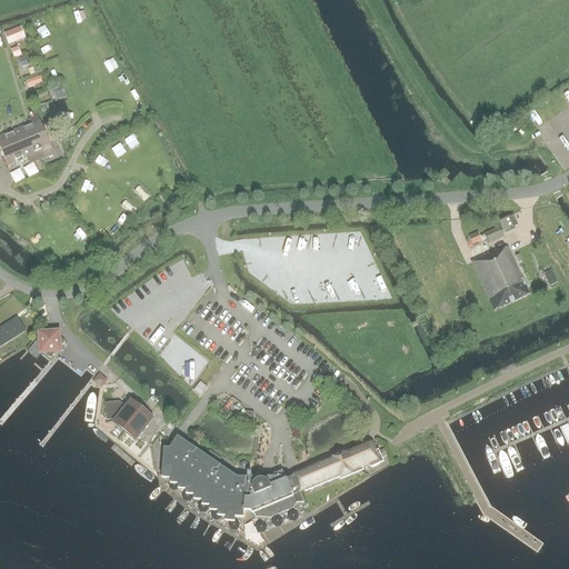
[(5,33),(9,46),(26,39),(21,27),(5,33)]
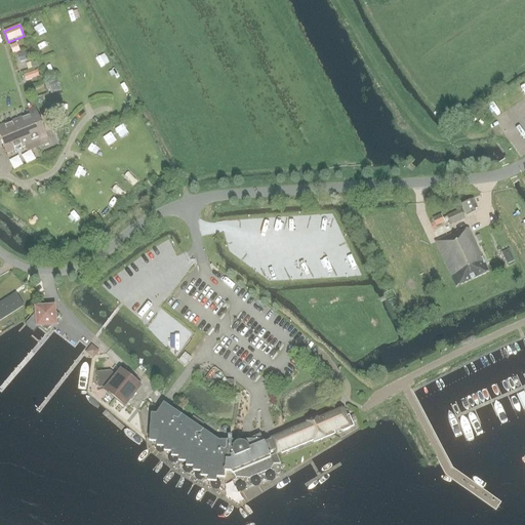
[(18,43),(11,45),(15,54),(22,52),(18,43)]
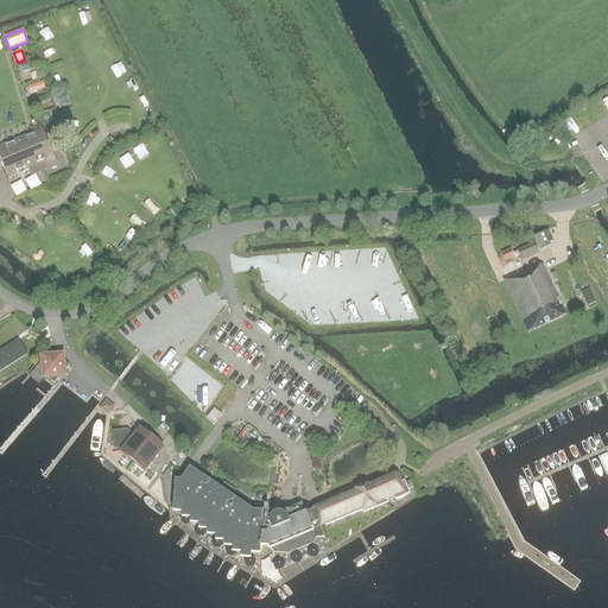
[(31,61),(20,64),(23,73),(33,70),(31,61)]
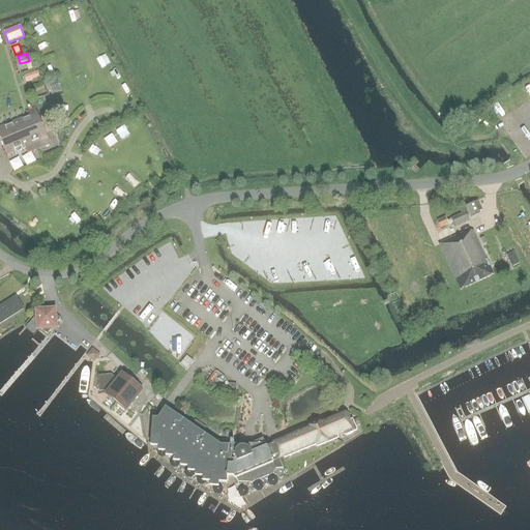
[(26,82),(39,78),(38,71),(24,76),(26,82)]
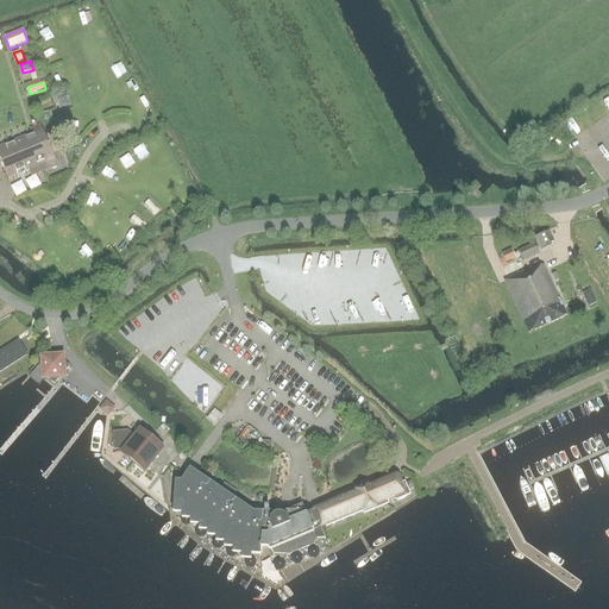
[(67,95),(58,99),(62,107),(70,105),(67,95)]
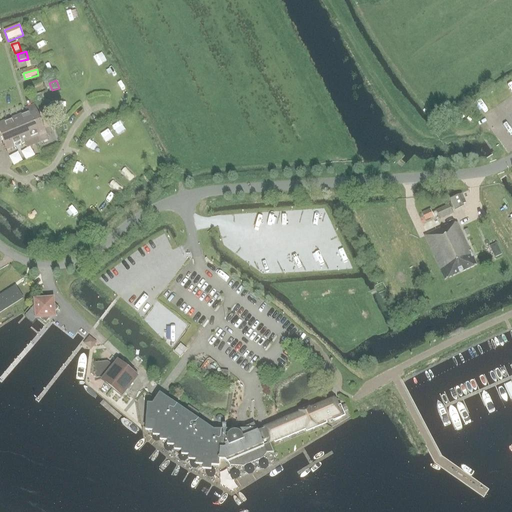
[(25,108),(27,112),(0,122),(0,133),(6,149),(24,143),(26,146),(28,147),(47,138),(45,135),(36,109),(34,105),(25,108)]
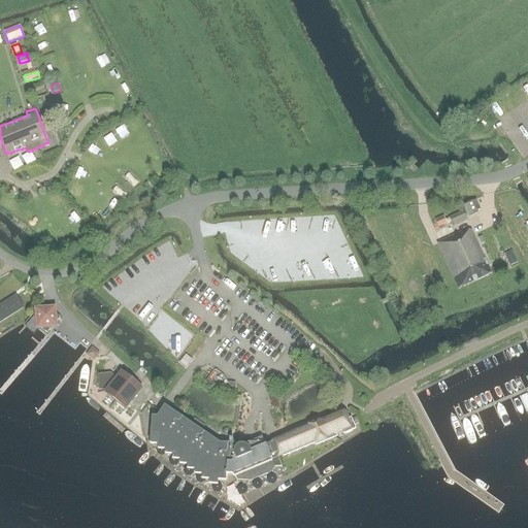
[(53,119),(50,109),(44,111),(47,121),(53,119)]
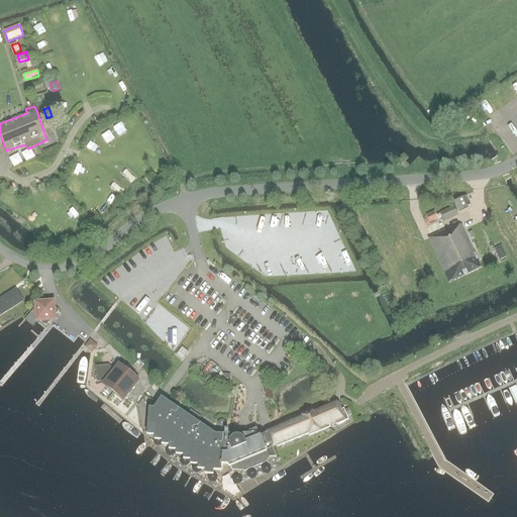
[(471,205),(467,196),(459,198),(464,208),(471,205)]
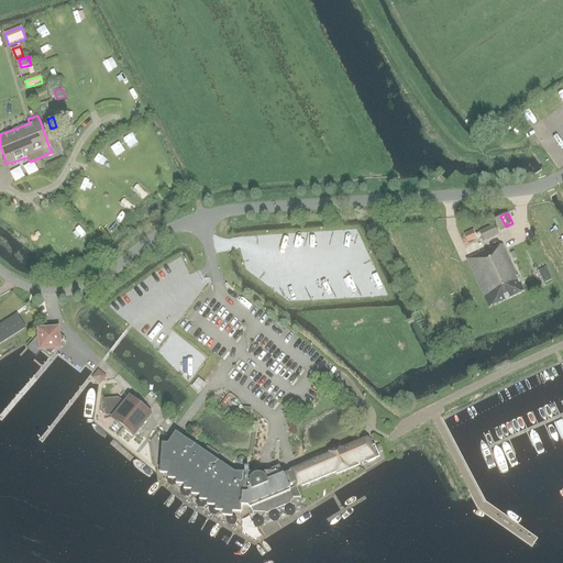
[(494,225),(479,232),(484,242),(498,235),(494,225)]
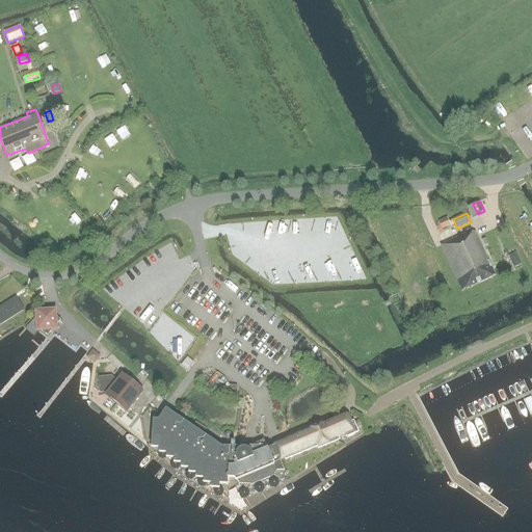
[(462,291),(496,275),(475,232),(466,236),(464,235),(447,243),(448,243),(441,246),(462,291)]
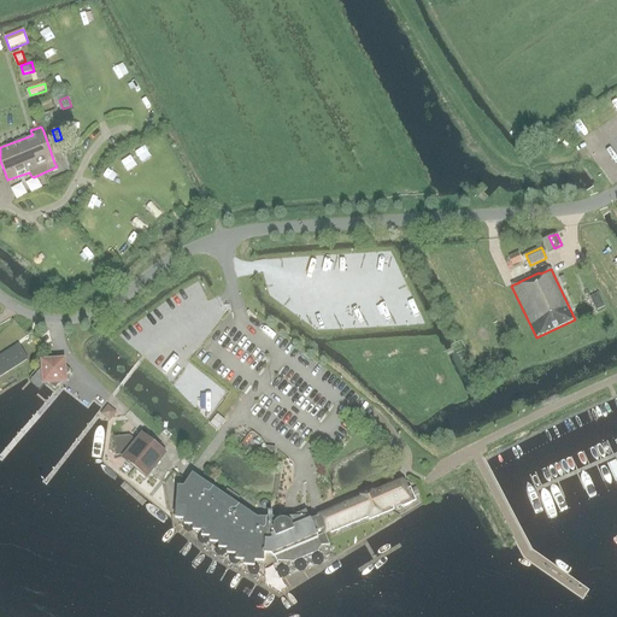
[(593,304),(597,311),(605,307),(601,300),(593,304)]
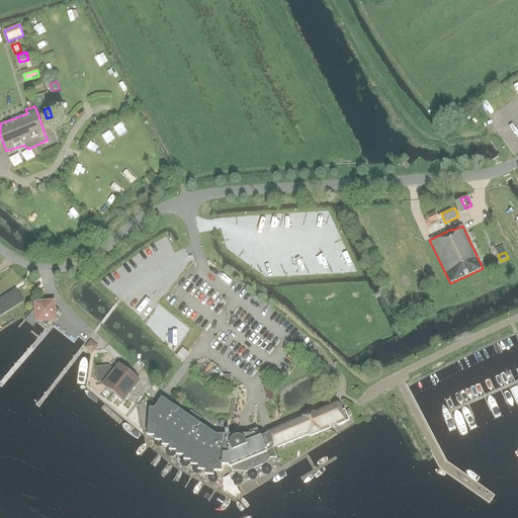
[(16,283),(0,292),(0,318),(27,301),(16,283)]
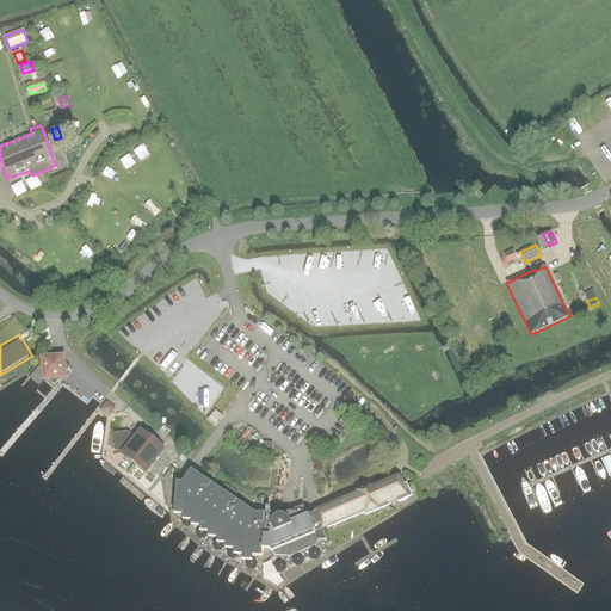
[(69,366),(51,352),(29,378),(38,386),(45,377),(54,386),(69,366)]
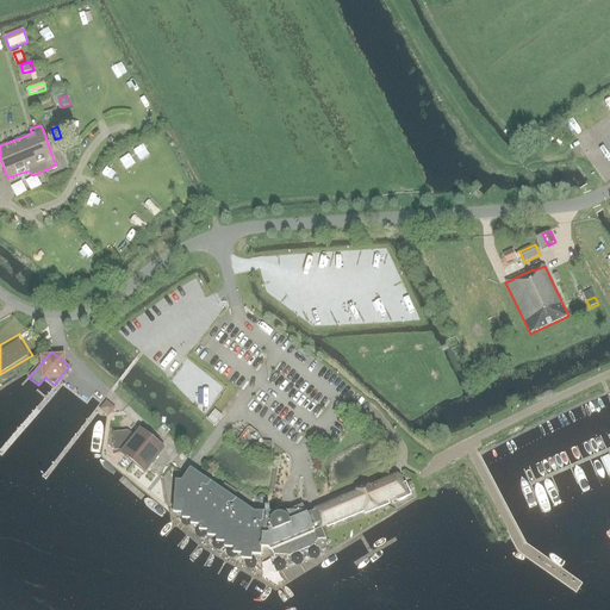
[(109,403),(103,411),(110,417),(117,410),(109,403)]
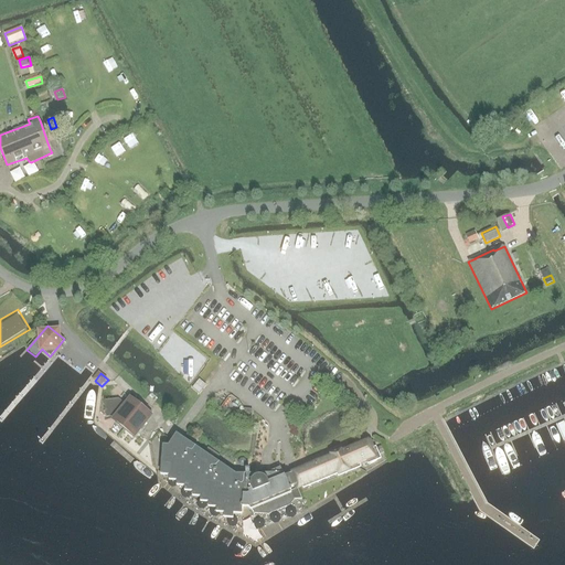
[(192,388),(199,394),(206,385),(200,380),(192,388)]
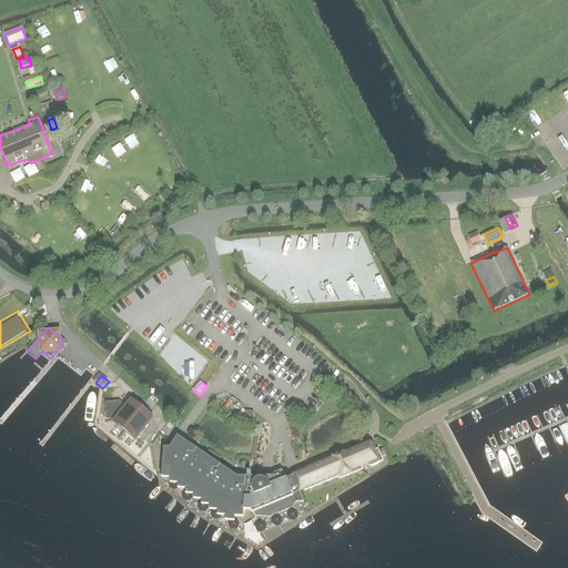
[(135,437),(151,417),(132,402),(130,404),(127,402),(123,405),(119,402),(105,404),(107,419),(111,419),(113,417),(117,421),(117,422),(135,437)]
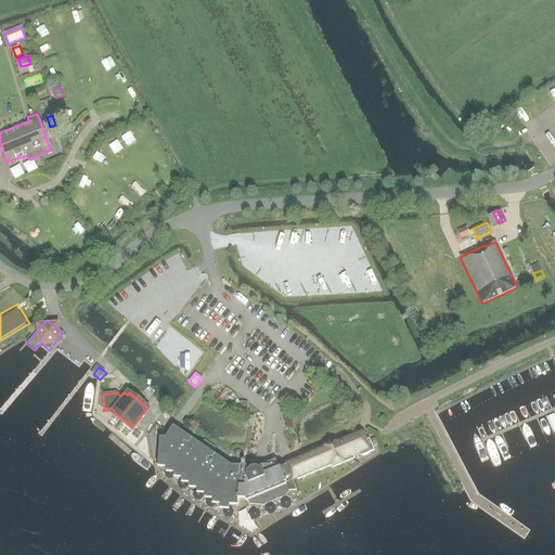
[(239,413),(239,415),(246,416),(247,405),(240,404),(239,413)]
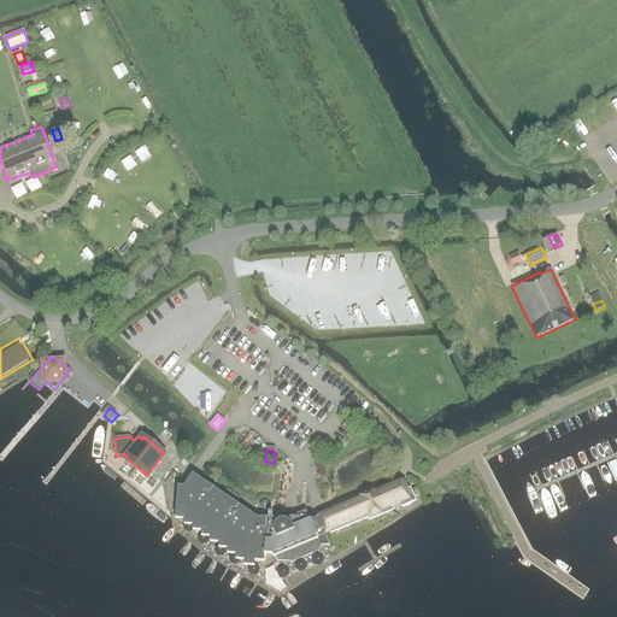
[(177,488),(176,515),(181,515),(184,516),(241,553),(241,556),(264,558),(264,556),(271,556),(272,556),(277,560),(293,562),(316,552),(321,546),(329,545),(324,534),(369,515),(370,517),(382,512),(411,500),(404,482),(385,491),(375,494),(375,493),(362,499),(363,500),(307,523),(307,522),(307,517),(298,517),(298,518),(299,518),(265,519),(258,519),(197,479),(193,475),(188,481),(183,488),(177,488)]
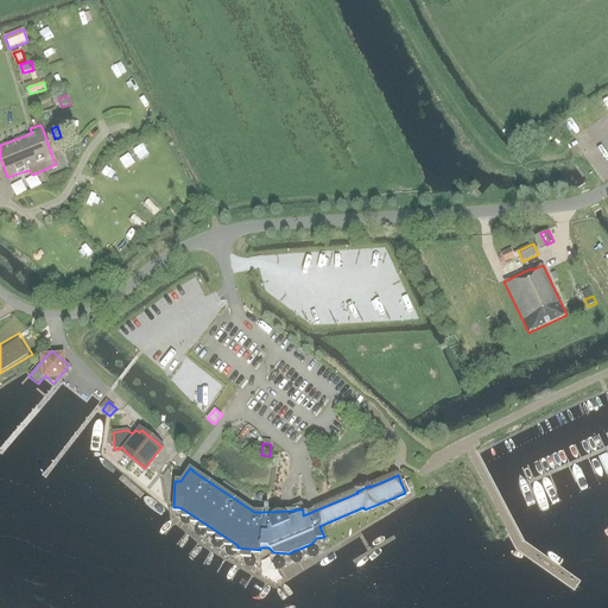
[(222,485),(234,494),(236,491),(225,482),(222,485)]
